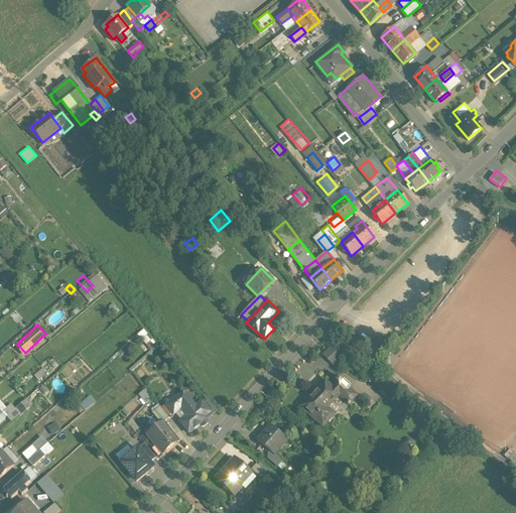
[(341,352),(332,343),(323,351),(332,361),(341,352)]
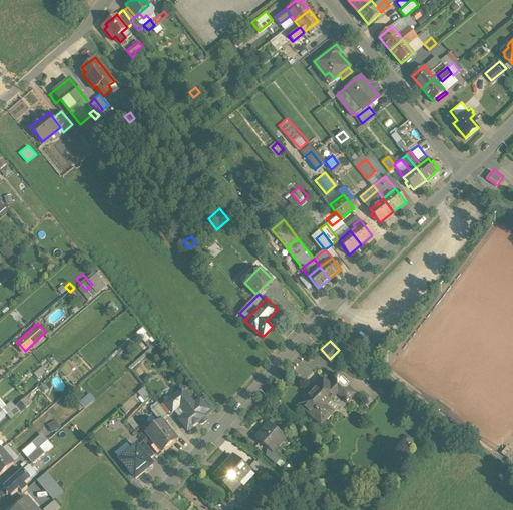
[(41,366),(35,371),(38,375),(44,370),(41,366)]
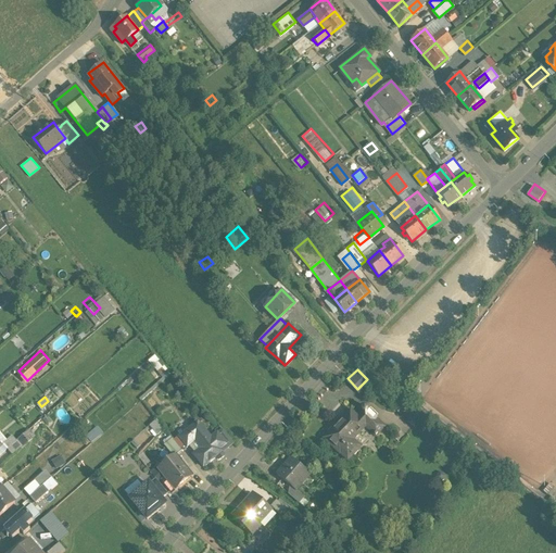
[(350,406),(328,429),(330,431),(326,439),(340,452),(340,451),(348,457),(361,444),(352,437),(365,423),(375,432),(383,423),(366,406),(367,405),(366,404),(366,403),(365,403),(364,403),(363,403),(362,403),(361,404),(361,405),(362,406),(362,407),(356,413),(350,406)]
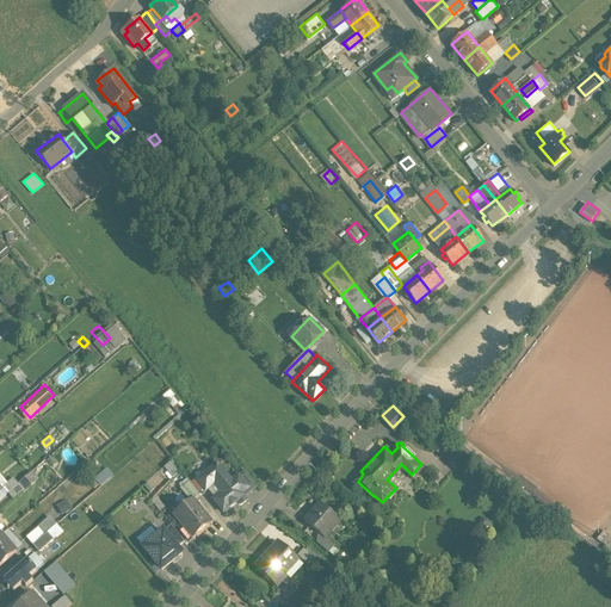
[(450,452),(445,458),(452,463),(457,457),(450,452)]
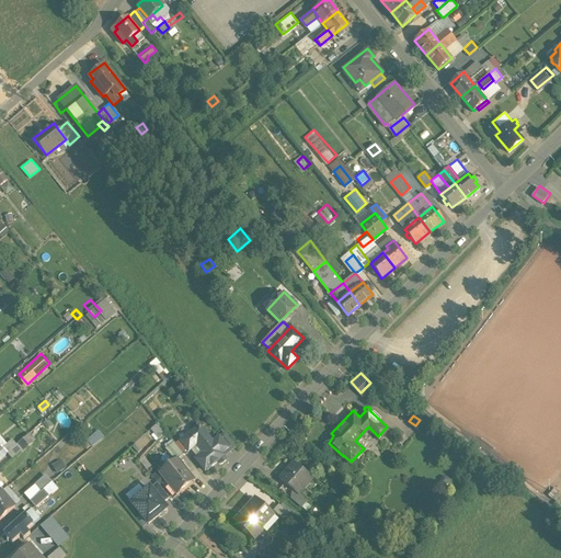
[(199,423),(181,439),(189,448),(191,447),(197,455),(195,456),(205,468),(218,458),(216,456),(221,451),(213,440),(199,423)]
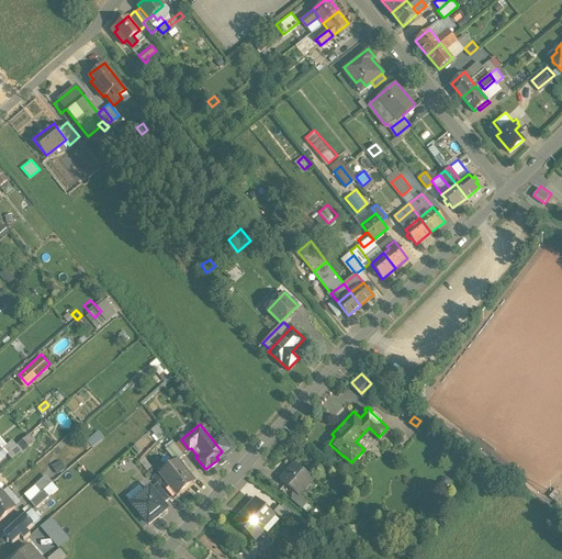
[(88,437),(93,444),(104,434),(99,427),(88,437)]
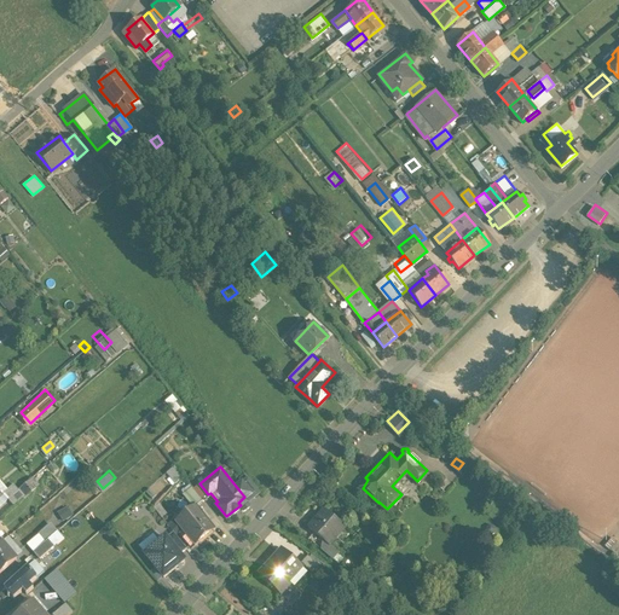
[(32,476),(18,486),(24,493),(36,482),(32,476)]
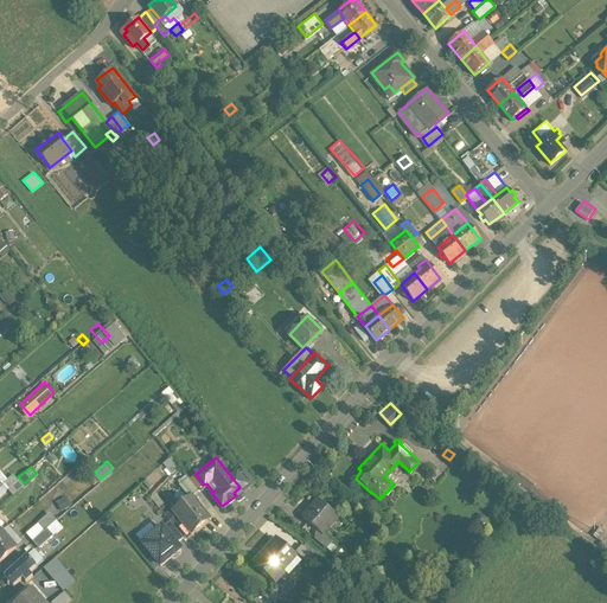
[(247,482),(237,469),(230,475),(240,487),(247,482)]
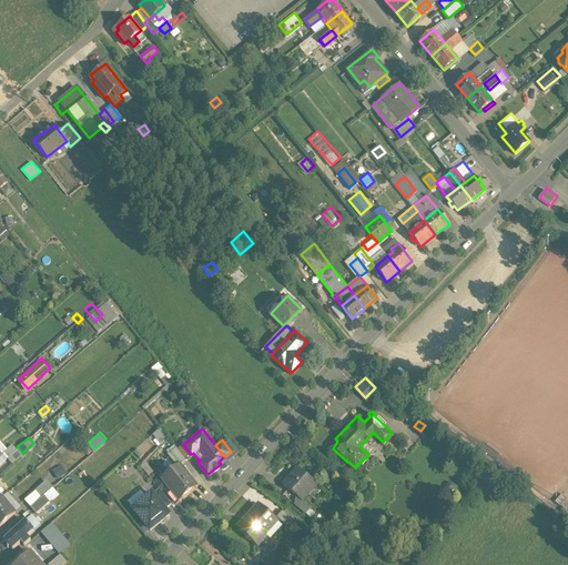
[(7,447),(2,451),(7,456),(16,447),(12,443),(7,447)]
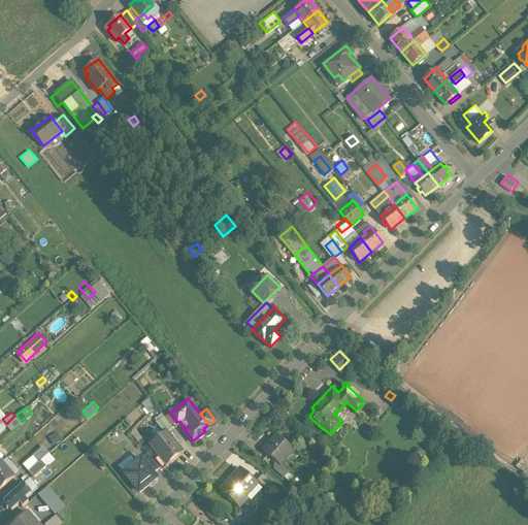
[(177,422),(170,413),(165,416),(173,426),(177,422)]
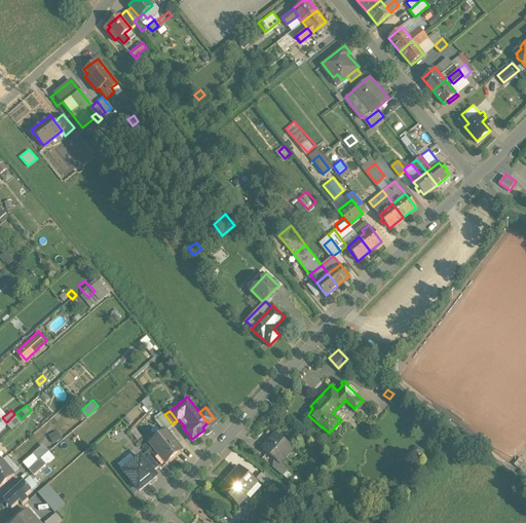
[(164,414),(162,412),(157,416),(165,427),(166,426),(167,427),(173,424),(164,414)]
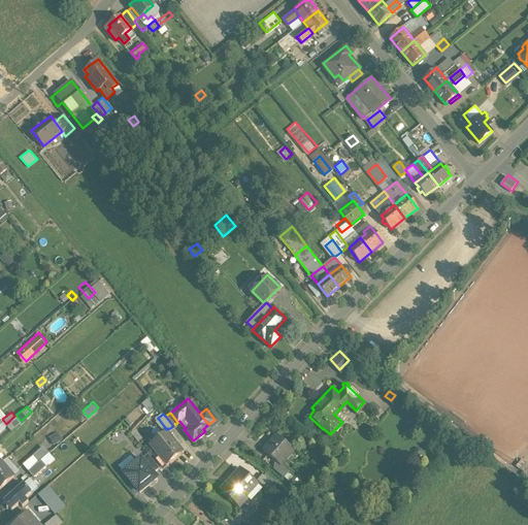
[(14,416),(6,424),(11,429),(21,421),(15,415),(14,416)]
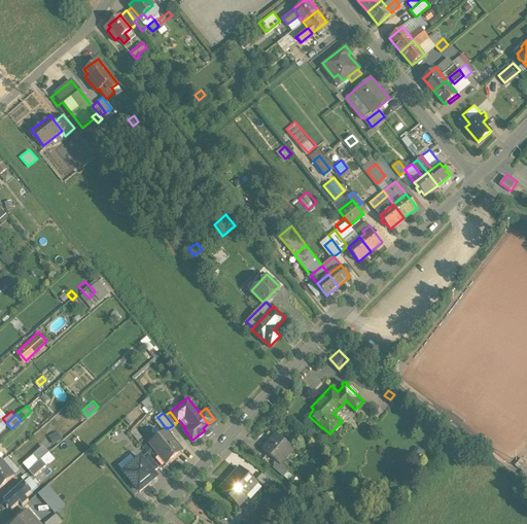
[(166,428),(149,442),(166,462),(183,449),(168,428),(167,427),(166,428)]
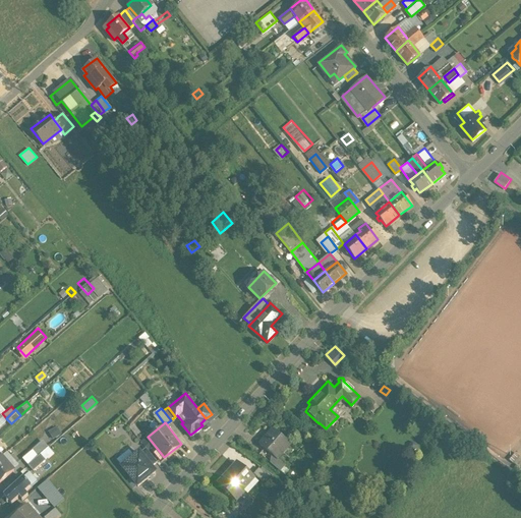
[(288,441),(273,427),(259,443),(273,454),(279,447),(281,449),(288,441)]
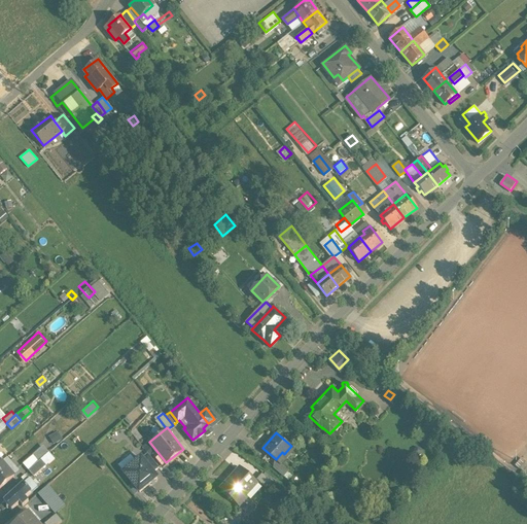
[(159,465),(147,451),(141,456),(152,470),(159,465)]
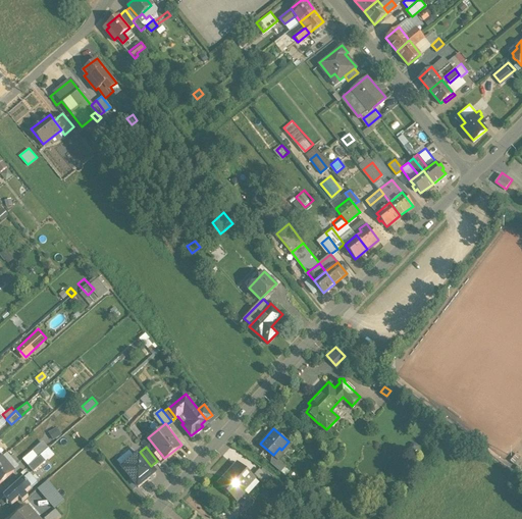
[(32,449),(22,457),(28,463),(38,455),(32,449)]
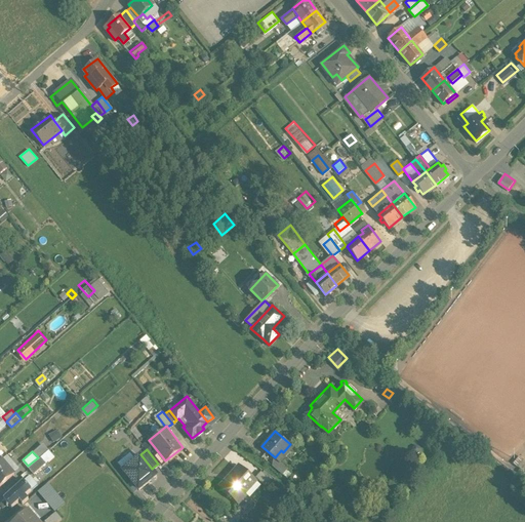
[(152,469),(140,454),(139,455),(124,468),(123,469),(124,469),(138,487),(138,488),(139,487),(155,474),(156,475),(156,474),(156,473),(152,469)]
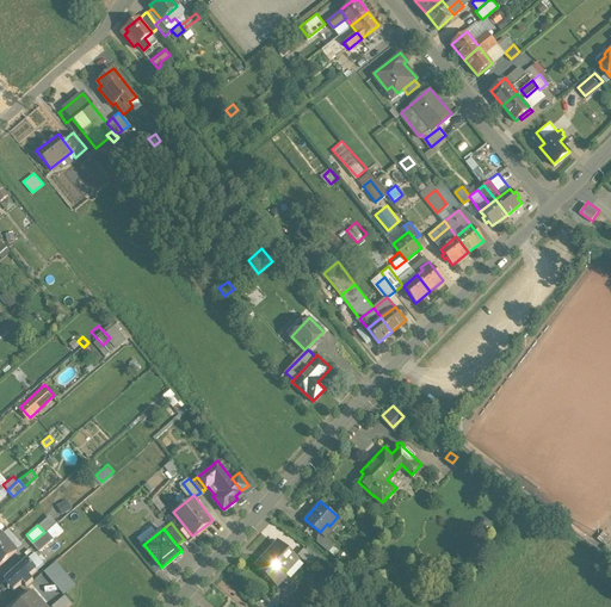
[(44,532),(32,542),(38,549),(54,537),(47,530),(44,532)]
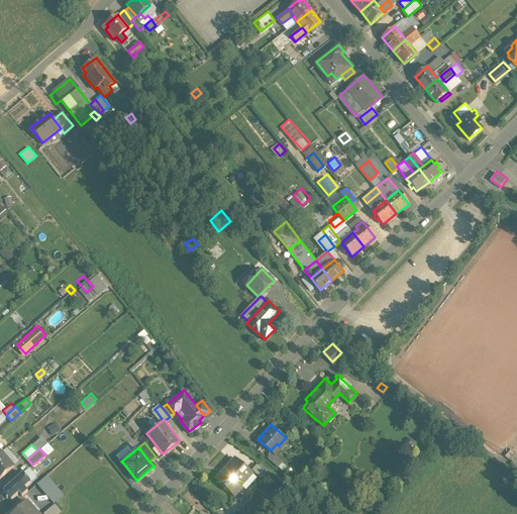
[(1,451),(0,451),(0,476),(14,465),(1,450),(1,451)]
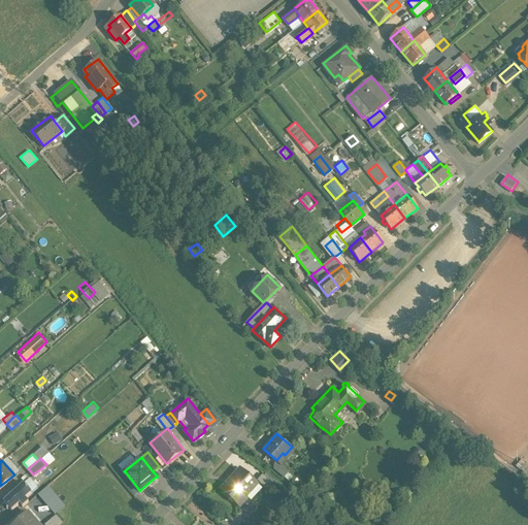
[(289,470),(278,462),(274,467),(284,476),(289,470)]
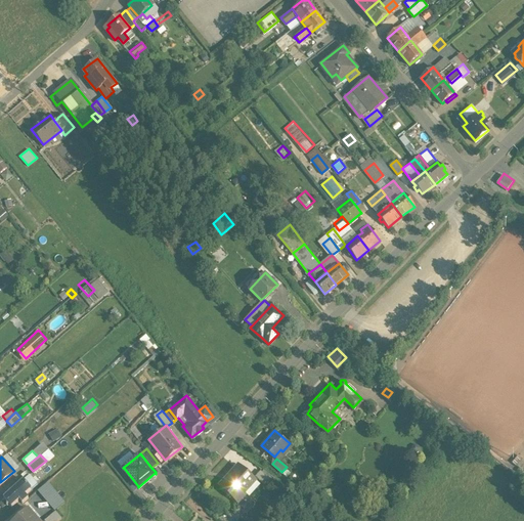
[(238,463),(219,484),(236,500),(256,479),(238,463)]
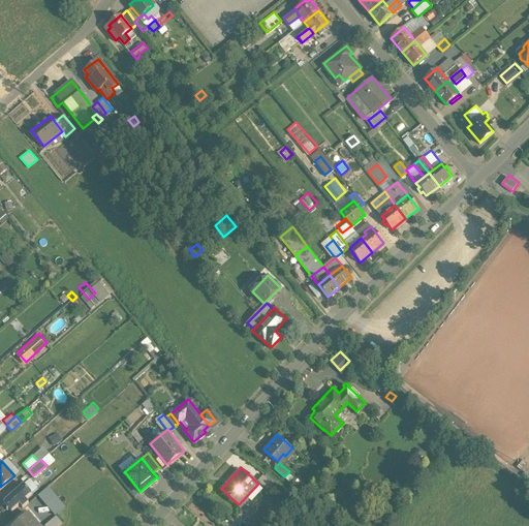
[(273,483),(261,473),(256,480),(268,489),(273,483)]
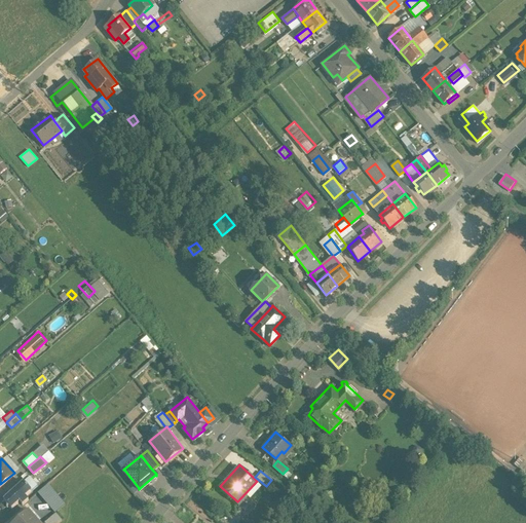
[(13,489),(13,490),(10,491),(3,497),(7,501),(6,505),(9,505),(11,507),(20,499),(22,502),(28,497),(26,494),(32,489),(24,480),(19,484),(17,487),(16,487),(15,487),(14,487),(13,488),(13,489)]
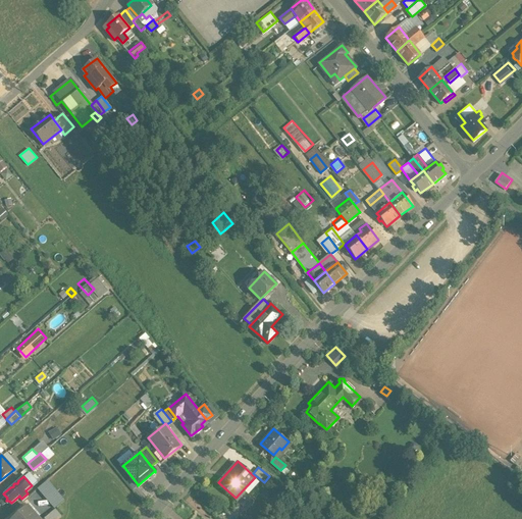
[(55,506),(65,498),(48,477),(38,485),(55,506)]
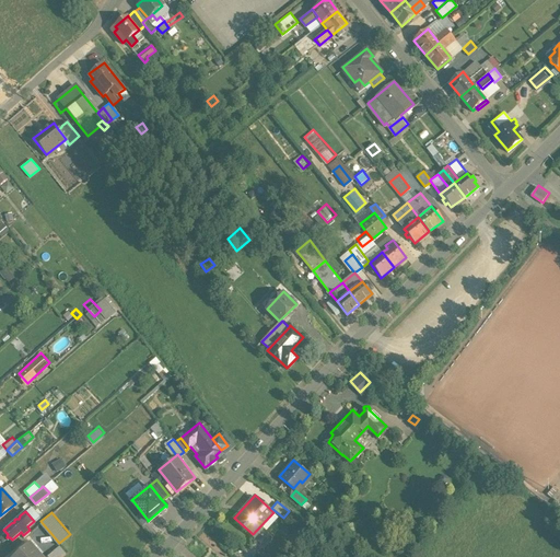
[(221,554),(226,547),(205,528),(199,534),(221,554)]
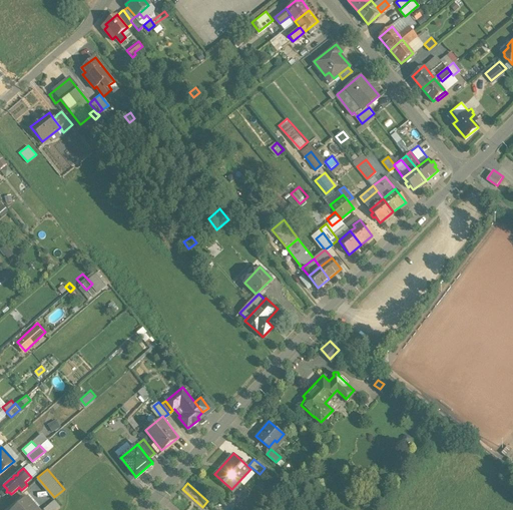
[(38,509),(26,496),(10,509),(38,509)]
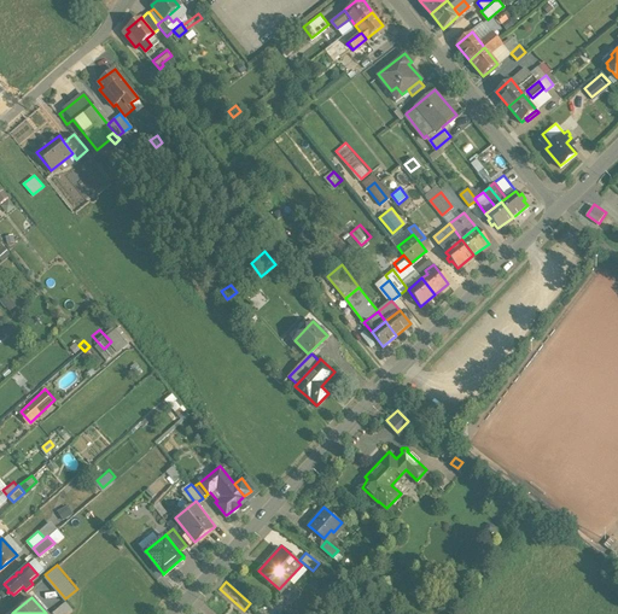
[(65,600),(52,610),(54,613),(64,613),(73,607),(65,600)]
